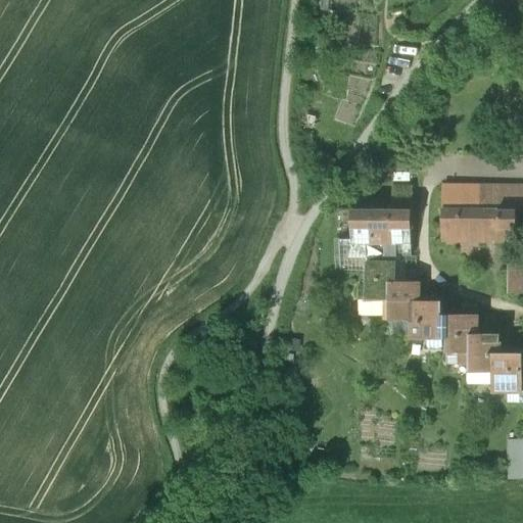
[(522,135),(512,135),(512,157),(522,156),(522,135)]
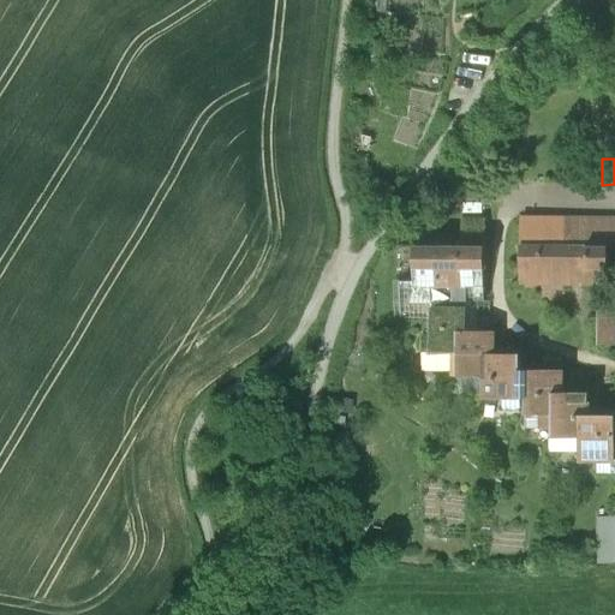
[(493,332),(466,332),(466,309),(470,309),(470,300),(484,300),(484,219),(461,218),(461,246),(413,246),(413,281),(400,281),(400,317),(430,317),(430,336),(422,336),(422,369),(452,370),(452,376),(466,376),(465,393),(483,393),(483,399),(501,399),(501,408),(505,412),(515,412),(519,408),(520,348),(501,348),(501,354),(493,354),(493,332)]
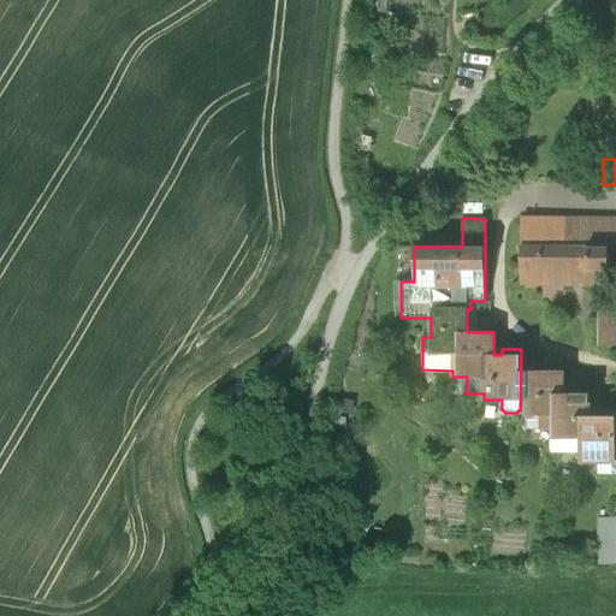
[(566,219),(521,219),(520,266),(542,267),(542,284),(543,284),(542,301),(564,301),(564,284),(609,285),(609,248),(566,248),(566,219)]
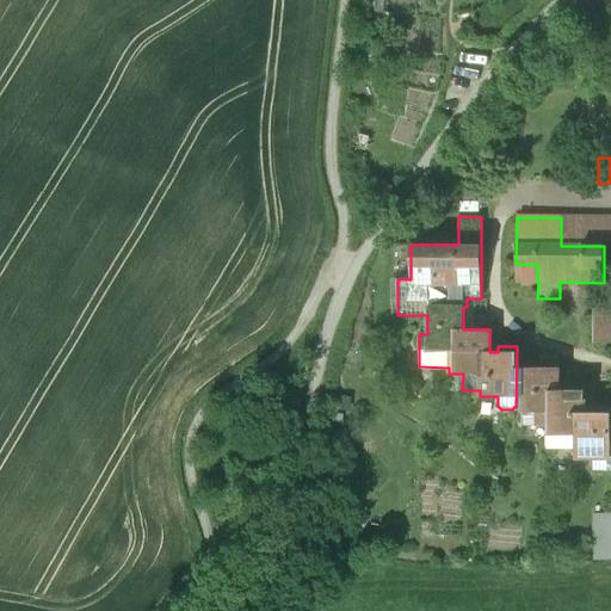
[(610,297),(593,298),(593,343),(610,343),(610,297)]
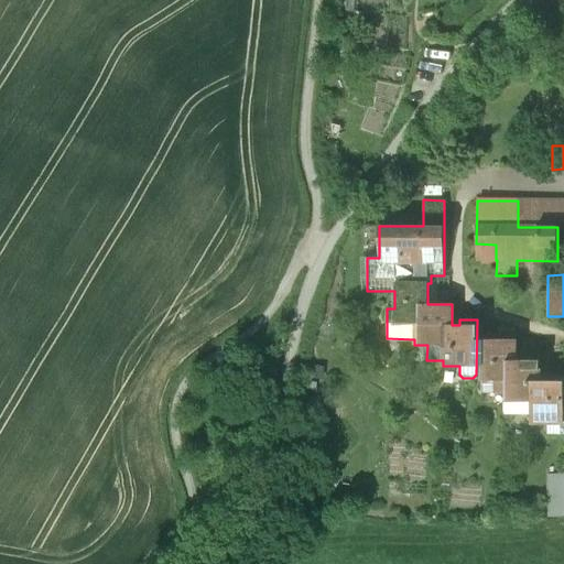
[(514,348),(514,339),(481,339),(481,380),(506,380),(506,401),(503,403),(503,411),(506,414),(514,414),(517,411),(531,411),(530,422),(546,422),(546,435),(563,434),(563,415),(563,416),(563,377),(549,377),(549,381),(539,381),(540,348),(514,348)]
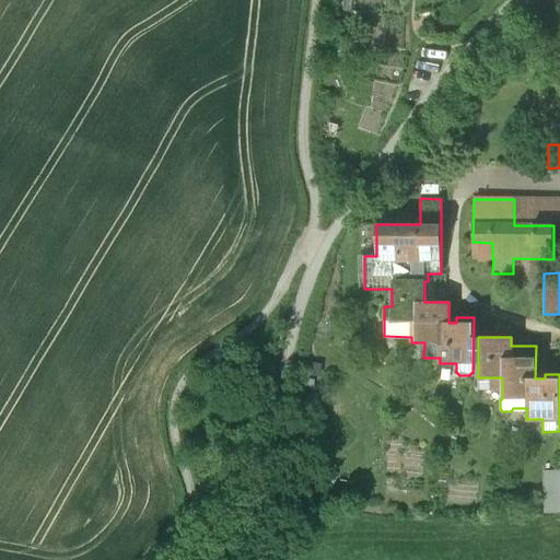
[(559,469),(543,470),(544,513),(559,513),(559,469)]
